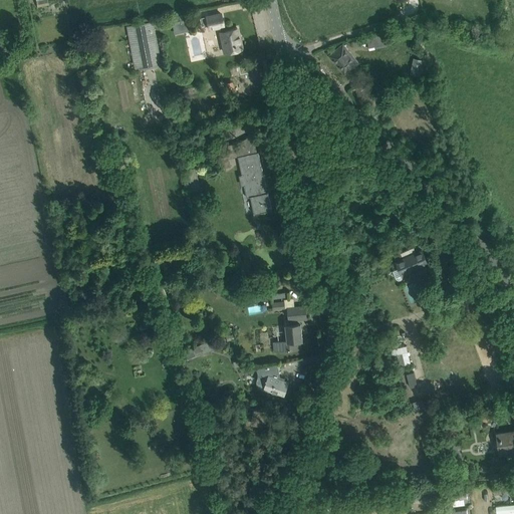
[(206,17),(200,18),(201,26),(207,25),(208,29),(219,27),(221,31),(220,32),(225,53),(242,49),(240,41),(239,41),(238,36),(239,36),(237,28),(224,31),(223,26),(224,26),(221,14),(206,17)]
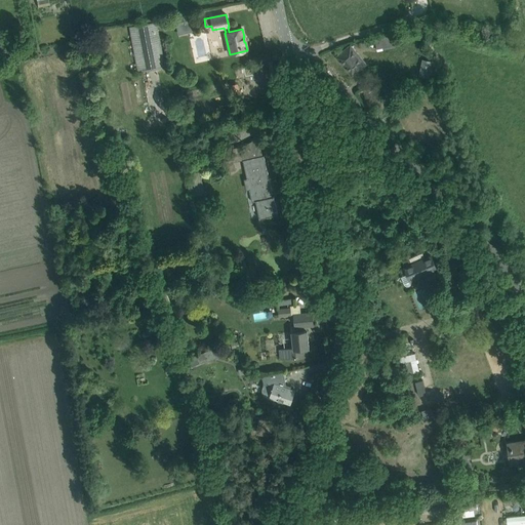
[(137,72),(164,67),(156,22),(129,27),(137,72)]
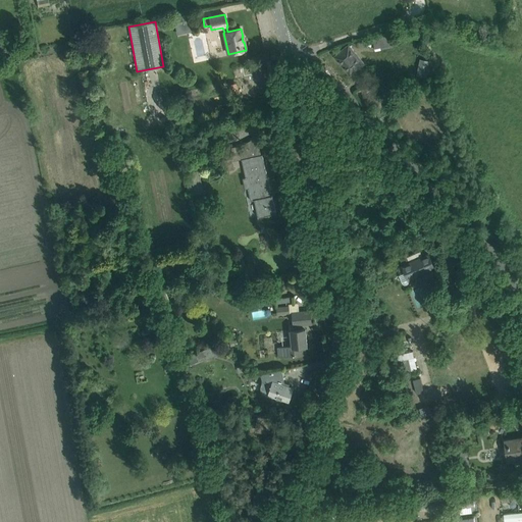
[(392,35),(366,41),(368,50),(375,48),(375,51),(394,47),(392,35)]
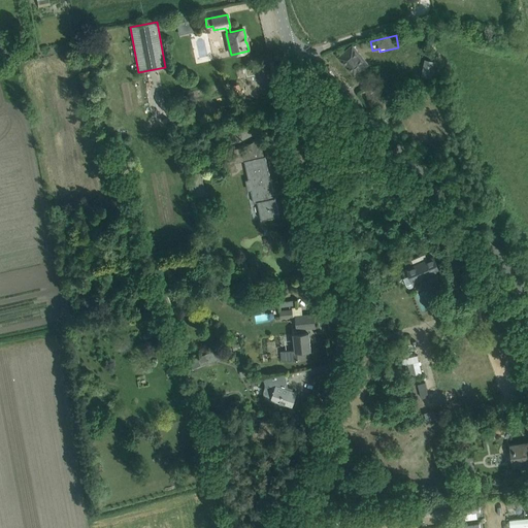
[(354,76),(369,65),(353,44),(337,57),(354,76)]
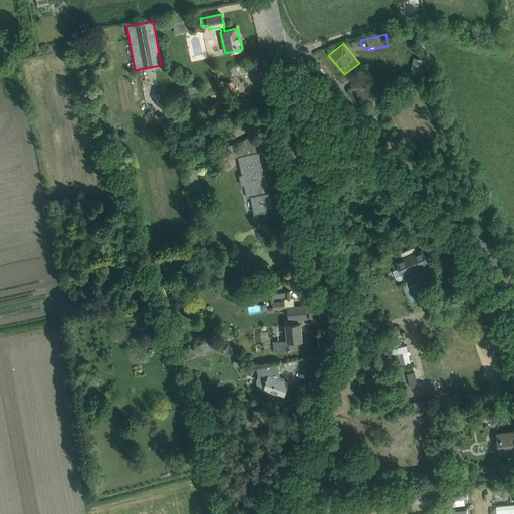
[(414,76),(424,78),(427,62),(417,61),(414,76)]
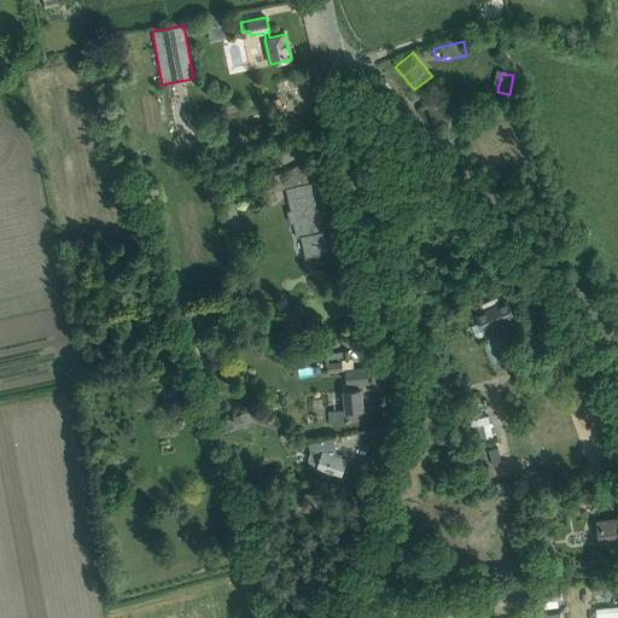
[(458,147),(470,140),(464,130),(452,139),(458,147)]
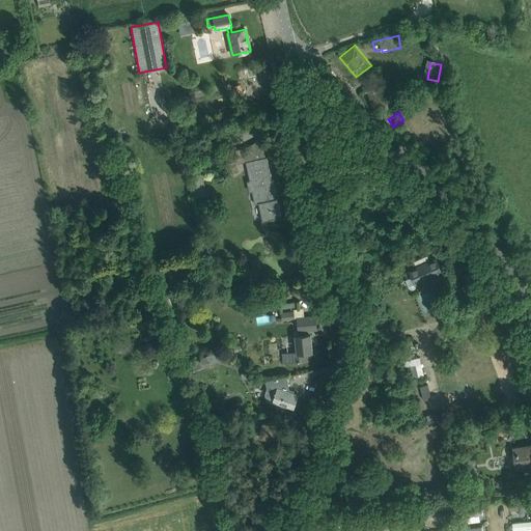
[(262,140),(243,150),(255,203),(258,203),(262,221),(281,217),(277,198),(273,199),(272,194),(274,193),(273,188),(274,188),(273,184),(272,184),(267,157),(264,158),(263,148),(266,146),(262,140)]
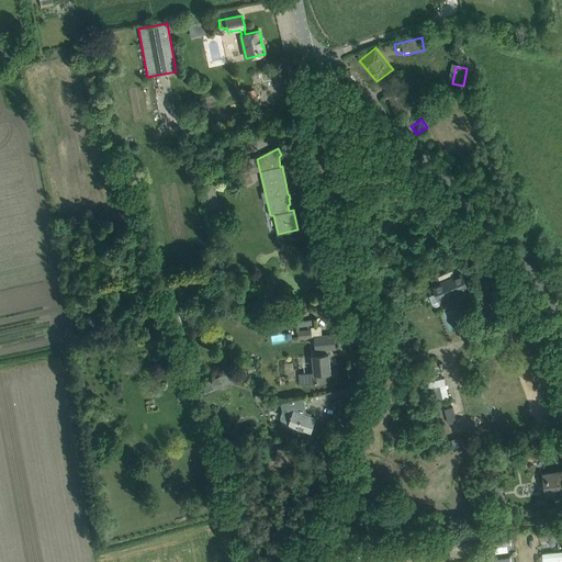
[(206,210),(217,206),(213,186),(202,188),(206,210)]
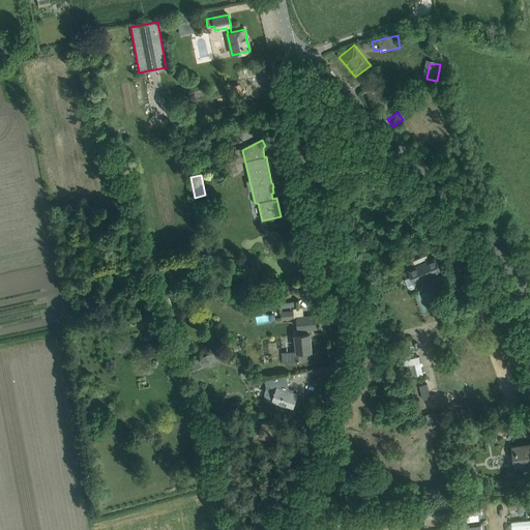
[(412,276),(405,280),(408,287),(408,286),(409,288),(411,289),(413,288),(414,287),(415,285),(415,284),(441,272),(435,258),(415,266),(412,259),(406,262),(409,269),(412,276)]
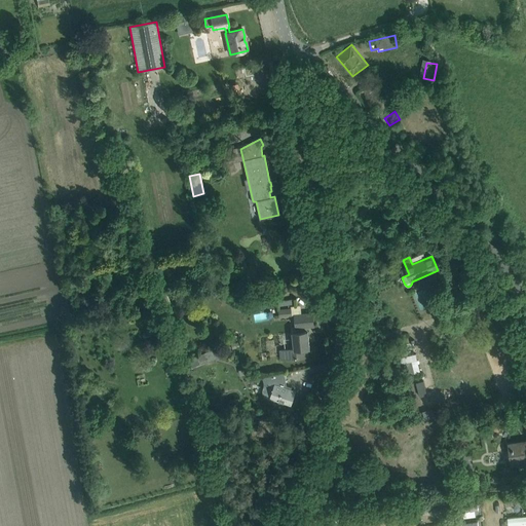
[(291,315),(290,307),(278,308),(279,316),(291,315)]
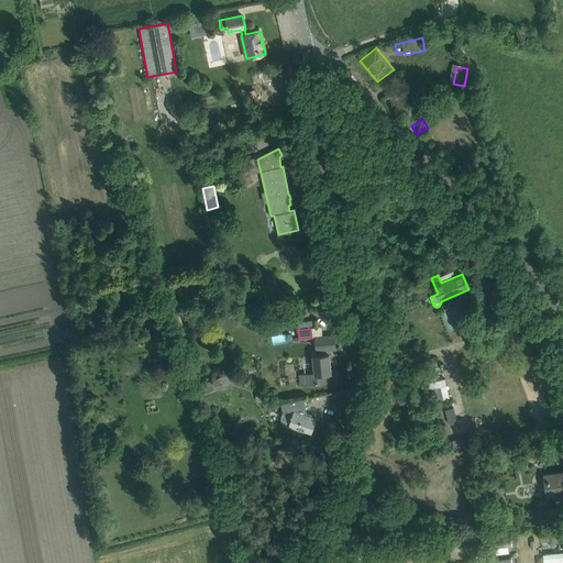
[(315,373),(304,374),(305,385),(326,383),(324,374),(331,373),(330,354),(329,354),(329,350),(337,349),(334,334),(315,337),(317,349),(312,350),(315,373)]
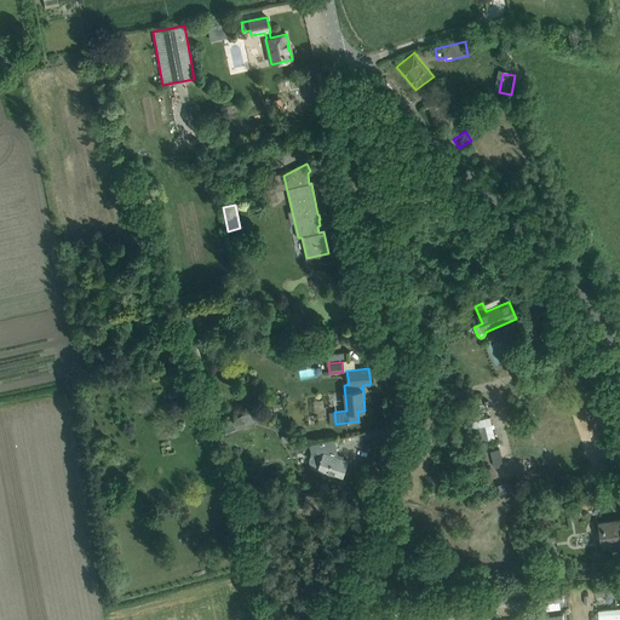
[(316,403),(316,415),(327,415),(326,403),(316,403)]
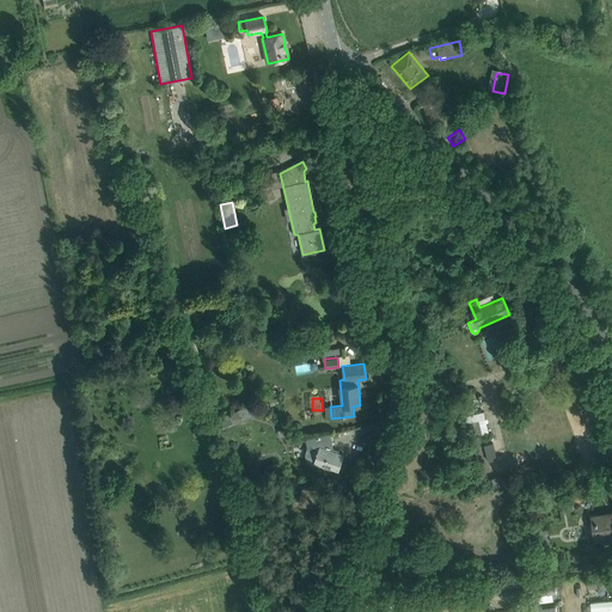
[(264,410),(261,401),(228,414),(232,423),(264,410)]
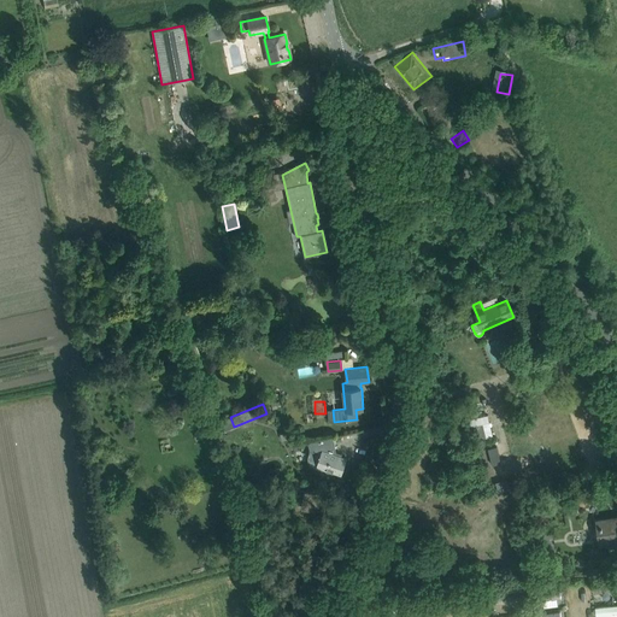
[(310,451),(309,457),(310,463),(317,466),(341,474),(346,459),(335,456),(335,448),(333,438),(309,442),(310,451)]
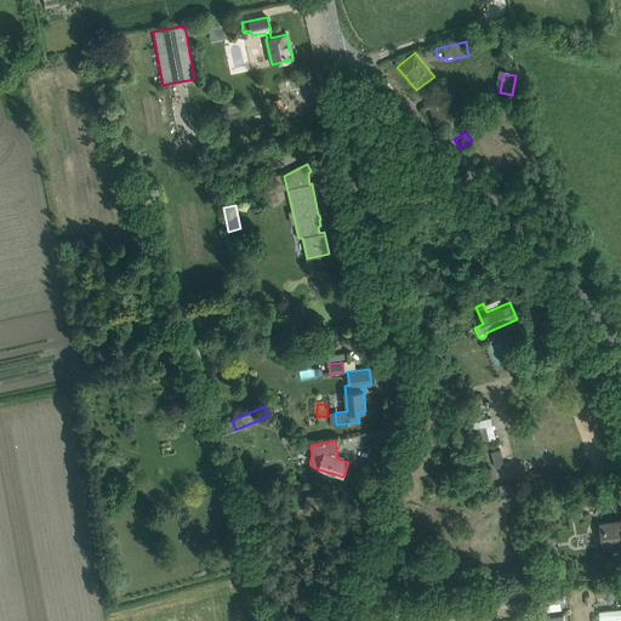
[(501,453),(489,455),(496,483),(508,480),(501,453)]
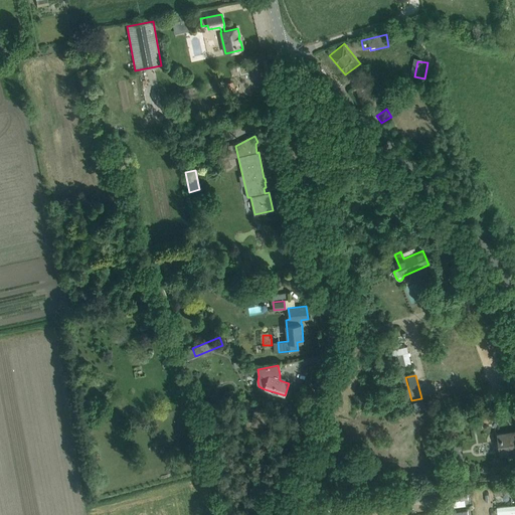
[(266,427),(268,412),(267,412),(267,409),(261,408),(261,410),(259,410),(259,411),(255,410),(252,424),(266,427)]
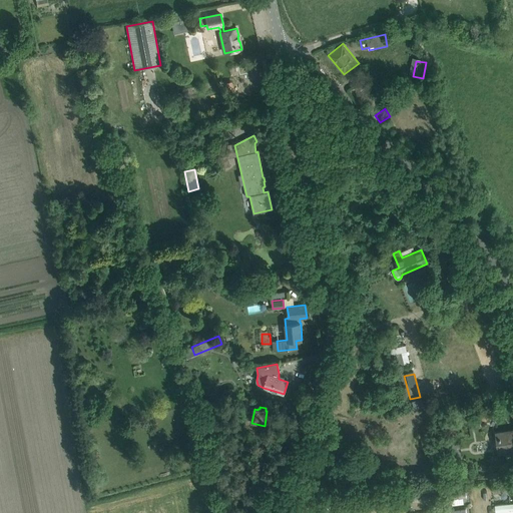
[(499,439),(492,440),(494,452),(512,448),(512,432),(498,435),(499,439)]
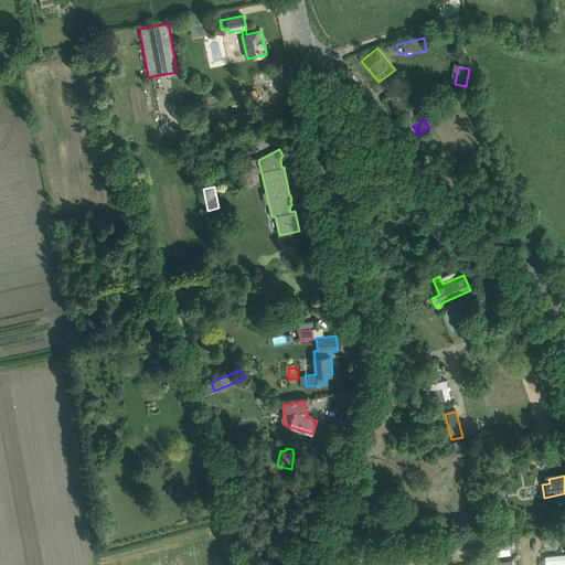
[(564,535),(546,536),(546,547),(556,547),(564,546),(564,535)]
